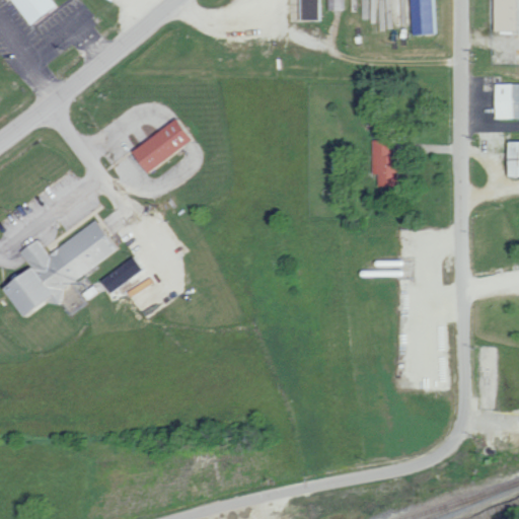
[(7,0),(25,25),(55,5),(51,0),(7,0)]
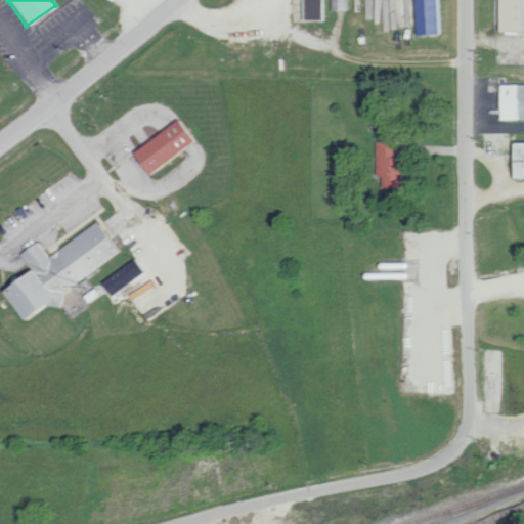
[(299,0),(299,19),(324,20),(324,11),(320,11),(320,0),(299,0)]
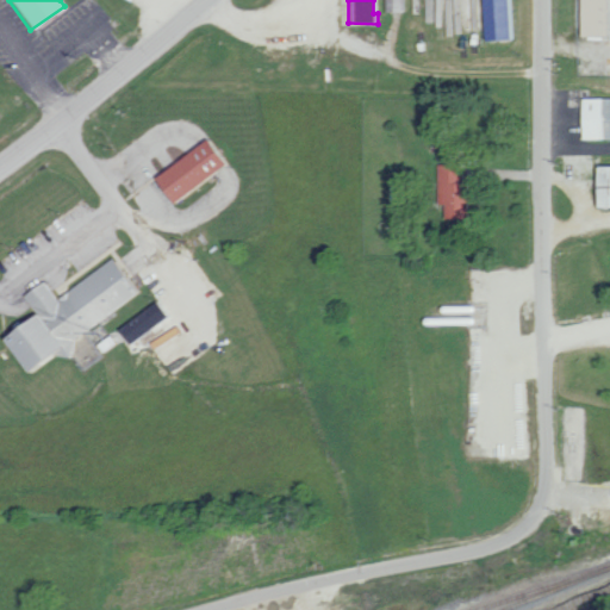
[(383,0),(384,12),(405,11),(404,0),(383,0)]
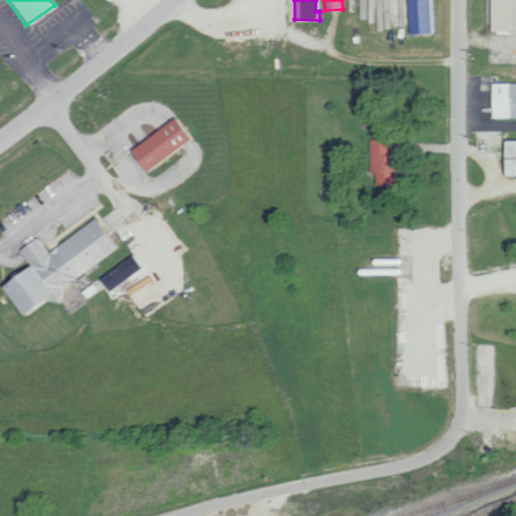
[(432,0),(405,0),(406,33),(434,32),(432,0)]
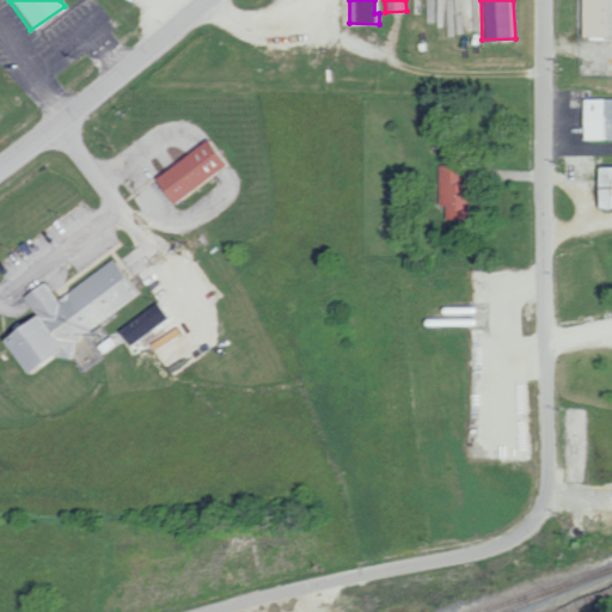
[(580,0),(580,36),(605,36),(605,0),(580,0)]
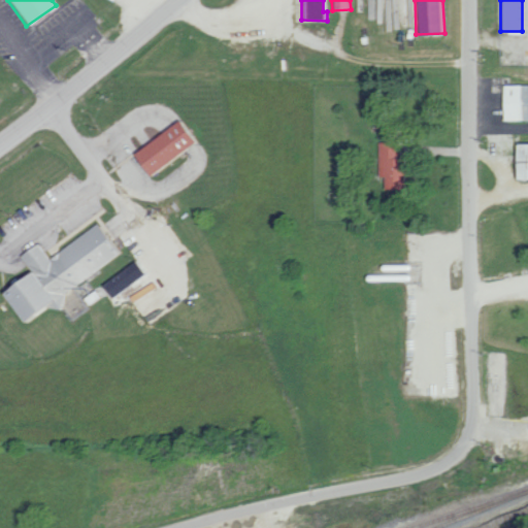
[(527,85),(501,85),(501,121),(527,120),(527,85)]
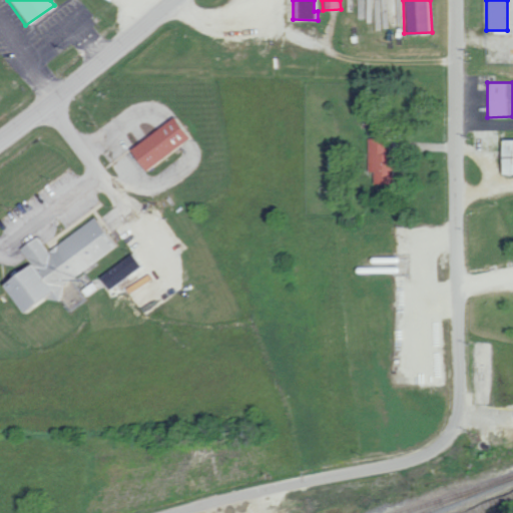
[(126,148),(139,169),(186,140),(173,118),(126,148)]
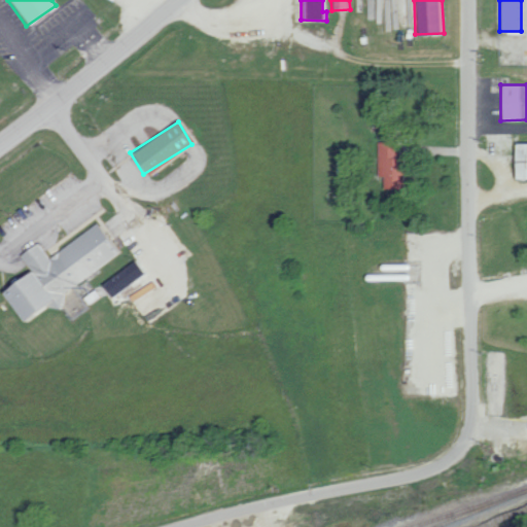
[(526,179),(526,143),(512,144),(513,180),(526,179)]
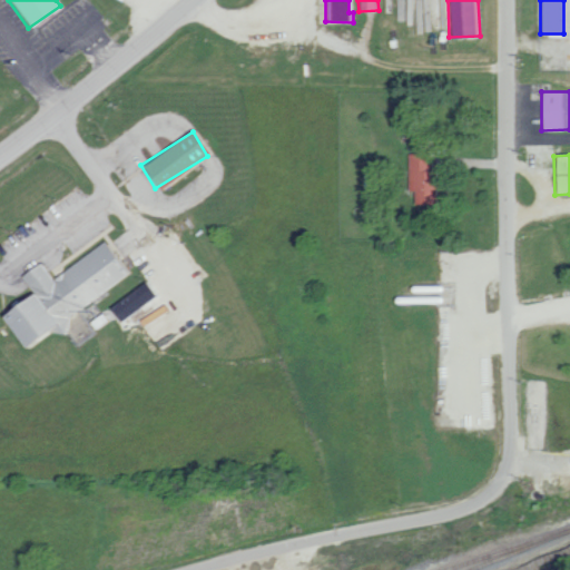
[(128,276),(104,241),(51,278),(39,262),(20,275),(31,292),(0,313),(0,320),(19,347),(47,327),(50,332),(128,276)]
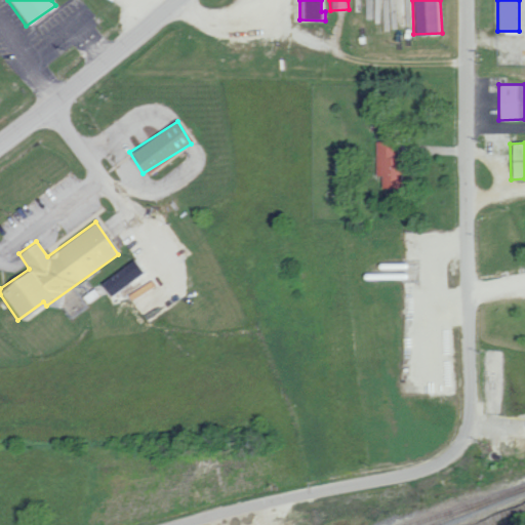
[(110,296),(142,273),(132,259),(101,284),(110,296)]
